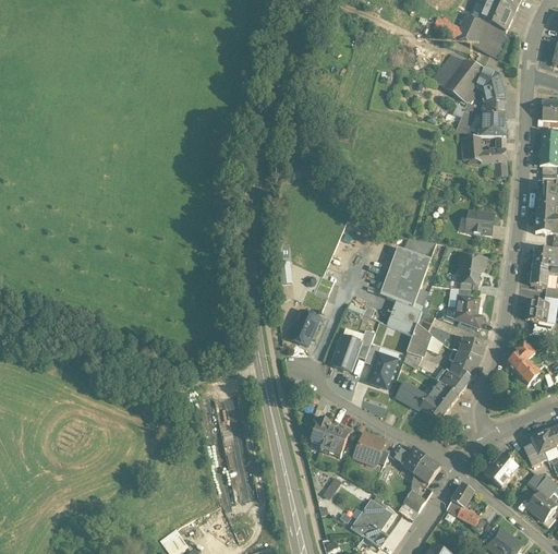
[(486,0),(478,17),(501,27),(506,29),(519,0),(486,0)]
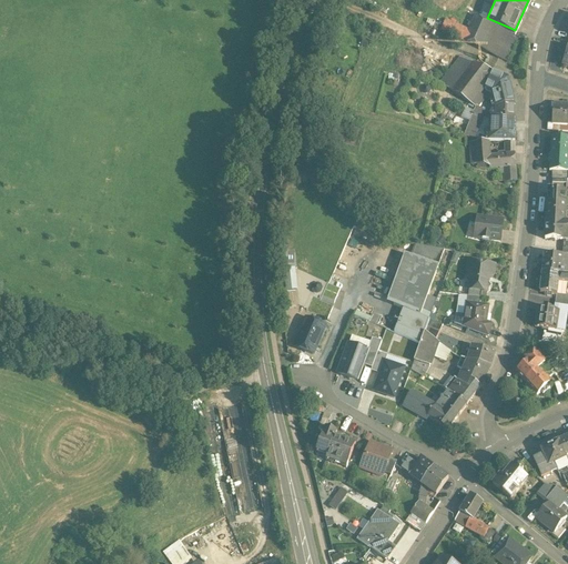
[(487,18),(475,12),(468,27),(469,27),(464,37),(499,53),(499,51),(509,31),(510,28),(487,18)]
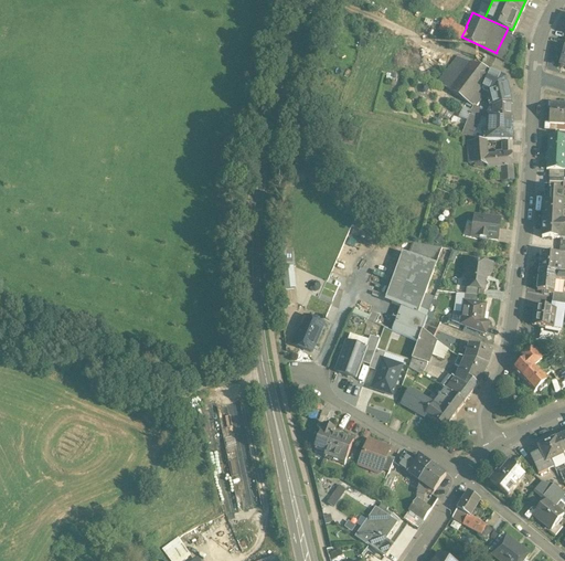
[(466,27),(443,16),(438,27),(461,36),(467,27),(466,27)]
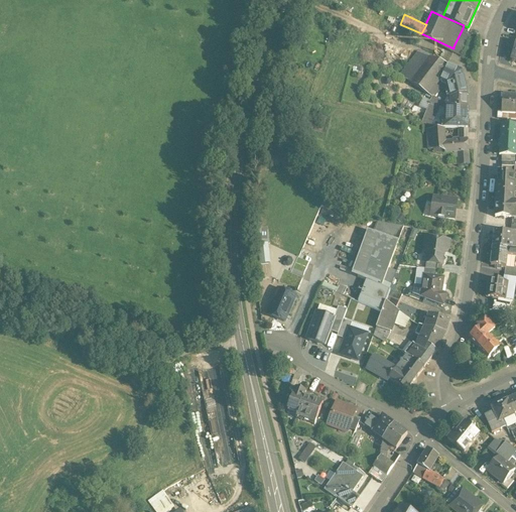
[(469,31),(463,28),(454,46),(461,49),(469,31)]
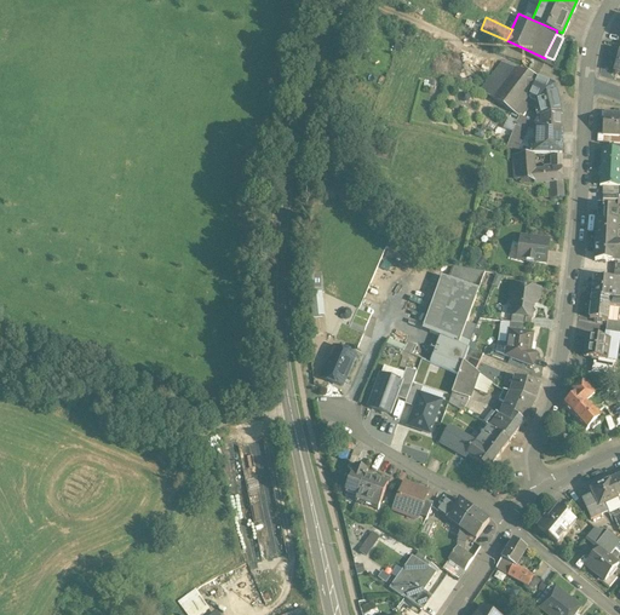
[(538,75),(504,58),(481,86),(506,104),(515,109),(518,104),(522,99),(527,93),(529,93),(538,75)]
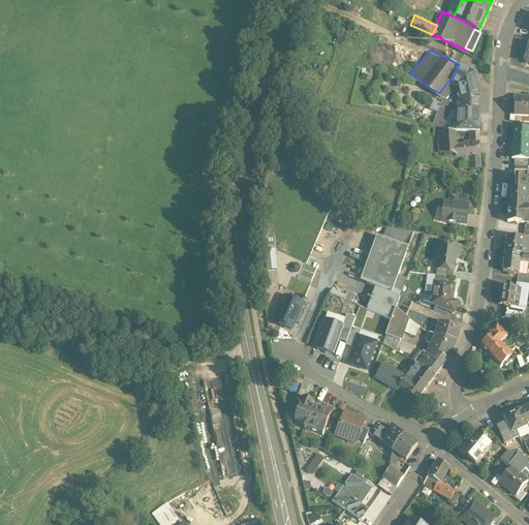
[(472,70),(459,64),(452,80),(458,83),(461,97),(478,92),(474,76),(473,70),(472,70)]
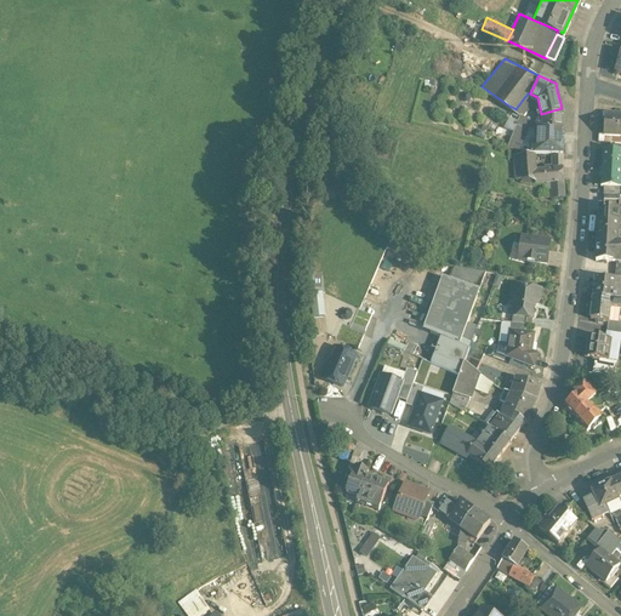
[(519,104),(516,109),(519,112),(523,113),(529,104),(523,100),(519,104)]
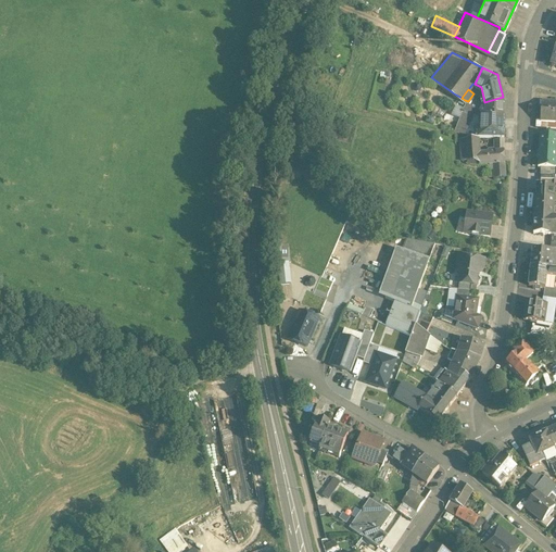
[(462,109),(465,100),(462,98),(454,93),(452,104),(462,109)]
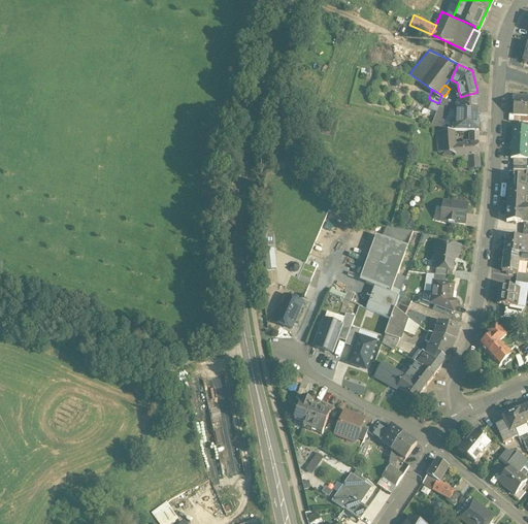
[(460,97),(450,89),(444,96),(450,99),(457,102),(460,97)]
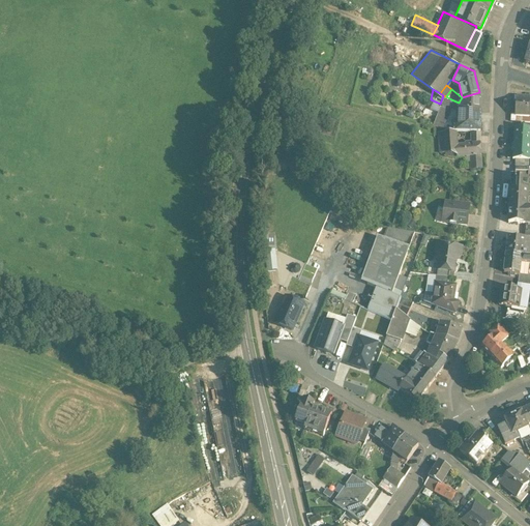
[(479,92),(462,97),(459,104),(468,109),(480,109),(480,96),(479,92)]
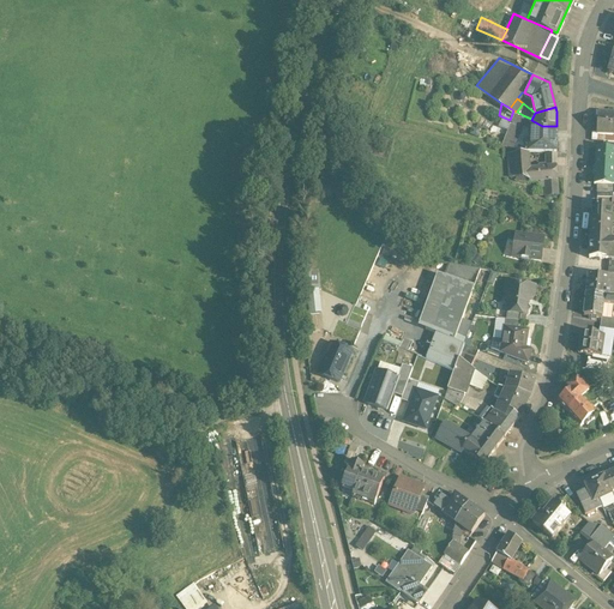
[(613,107),(597,107),(596,130),(603,130),(613,130),(613,107)]
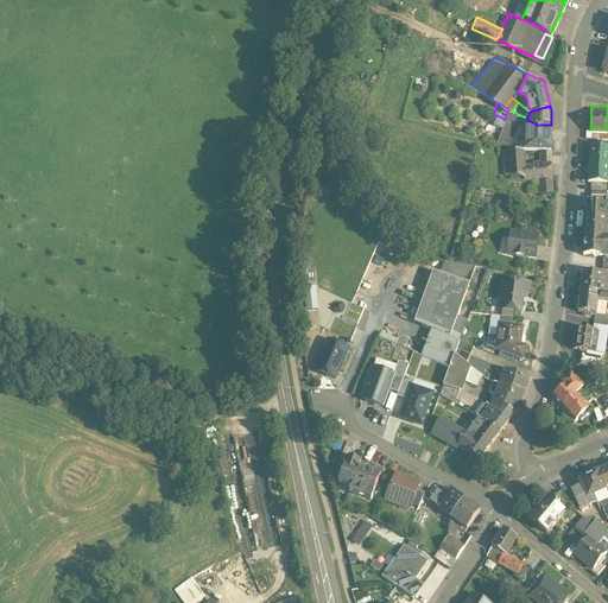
[(505,119),(501,129),(511,133),(518,114),(512,110),(508,109),(505,119)]
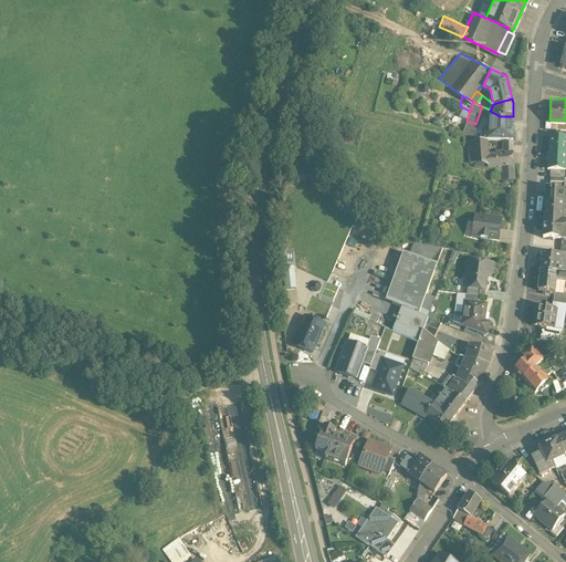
[(490,111),(490,110),(489,122),(501,122),(501,123),(513,123),(513,116),(500,116),(490,111)]
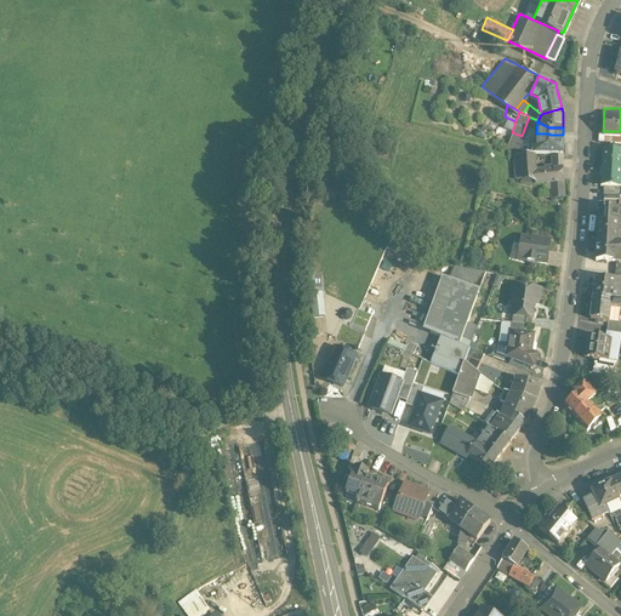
[(522,136),(512,132),(507,144),(518,147),(522,136)]
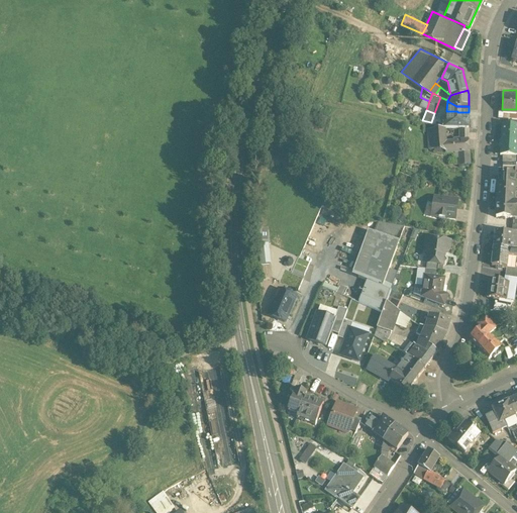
[(457,111),(446,111),(446,113),(445,124),(458,124),(468,124),(469,125),(469,112),(457,112),(457,111)]
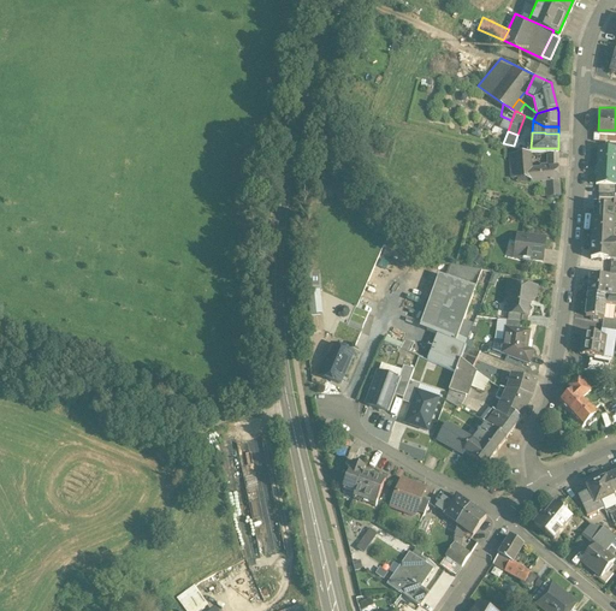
[(608,146),(598,144),(596,181),(598,181),(615,181),(615,176),(615,142),(608,142),(608,146)]
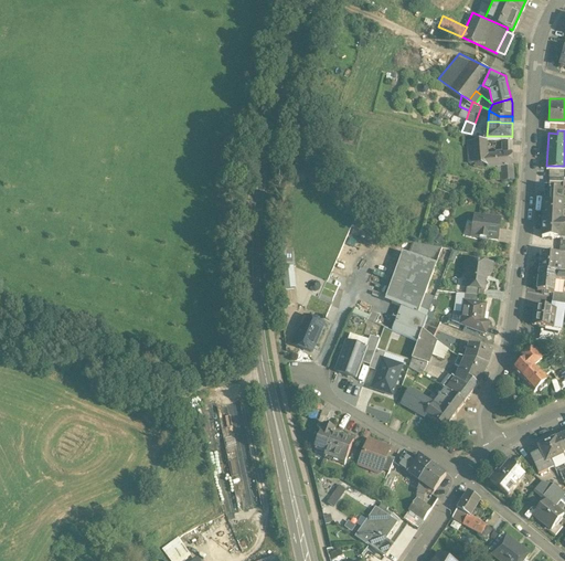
[(512,149),(512,137),(511,136),(501,136),(501,150),(512,149)]
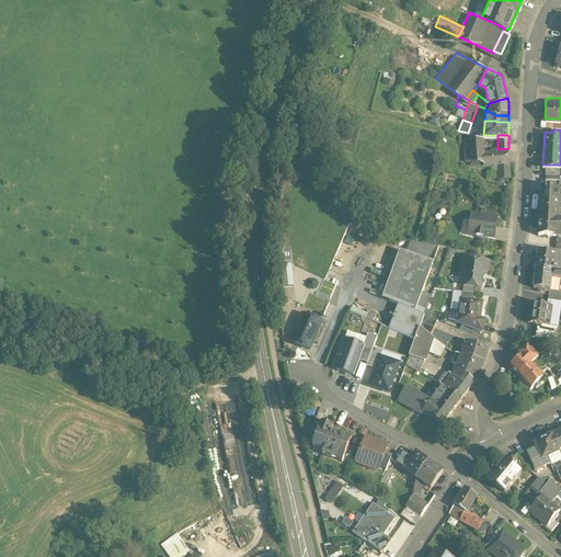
[(482,136),(470,137),(471,158),(483,161),(483,150),(482,136)]
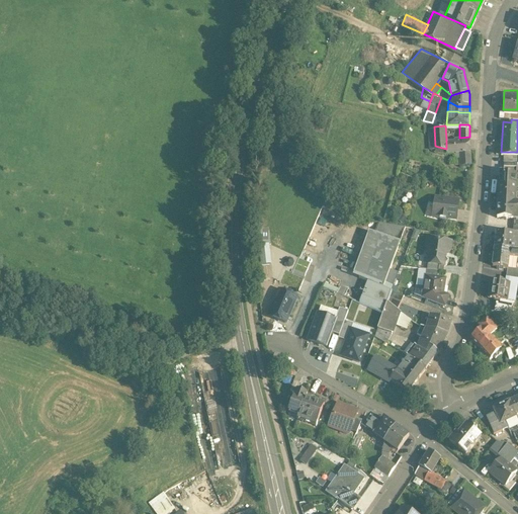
[(459,138),(446,139),(446,149),(446,151),(454,150),(469,149),(470,149),(469,137),(459,138)]
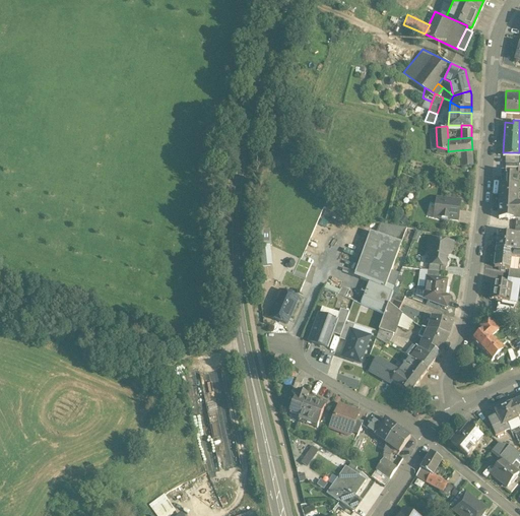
[(471,149),(456,150),(456,153),(459,155),(461,154),(462,163),(472,162),(471,149)]
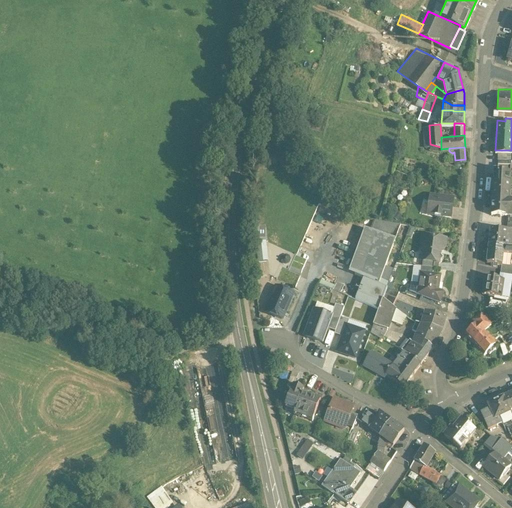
[(511,150),(497,150),(497,158),(511,158),(511,150)]
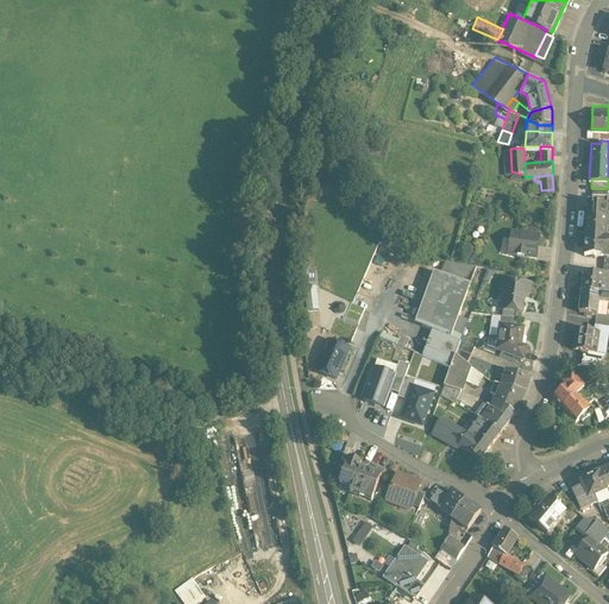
[(607,202),(591,202),(591,212),(607,213),(607,202)]
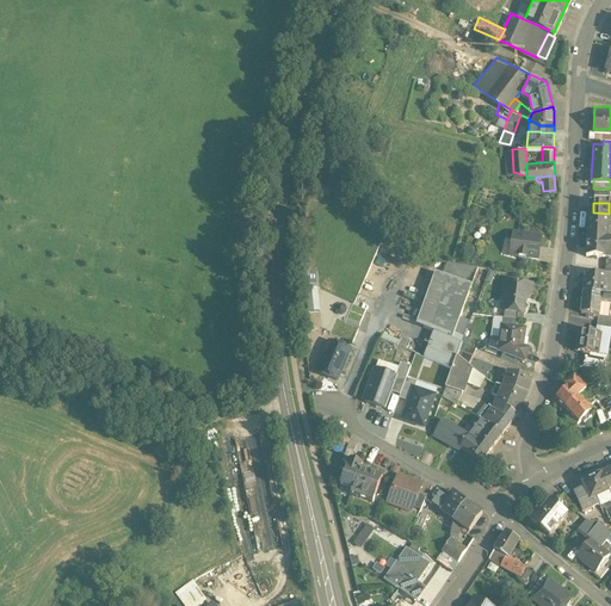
[(593,212),(587,212),(586,234),(587,234),(608,235),(609,214),(593,212)]
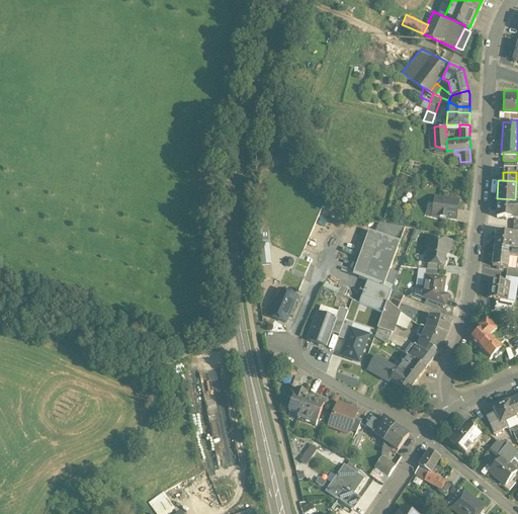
[(458,198),(436,195),(435,200),(434,202),(433,204),(433,206),(434,209),(433,213),(455,218),(458,198)]
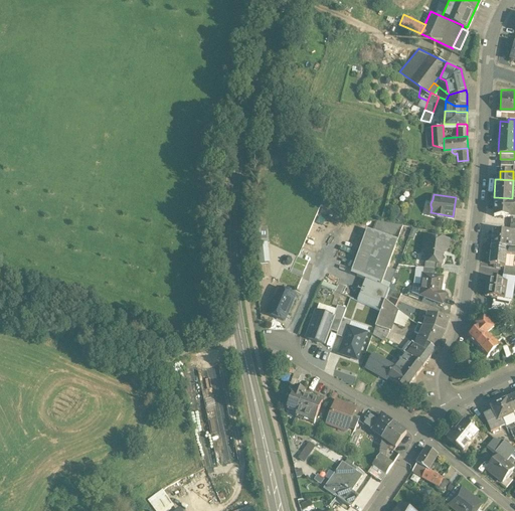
[(512,198),(495,197),(494,213),(511,214),(514,213),(514,197),(512,198)]
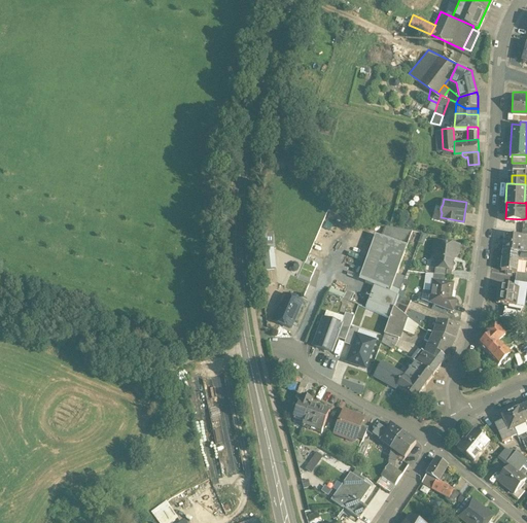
[(428,232),(421,231),(417,243),(424,244),(428,232)]
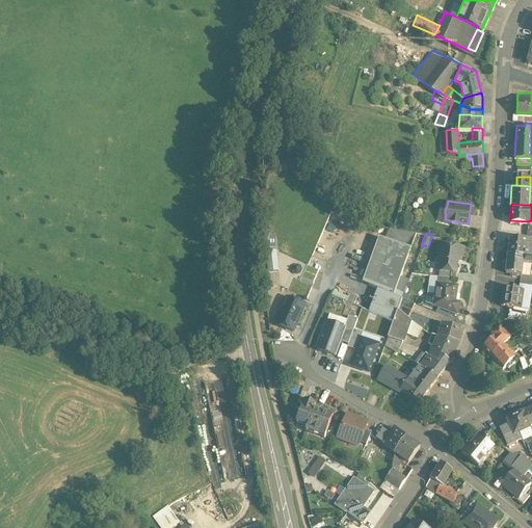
[(531,237),(526,237),(509,235),(508,252),(531,254),(531,237)]
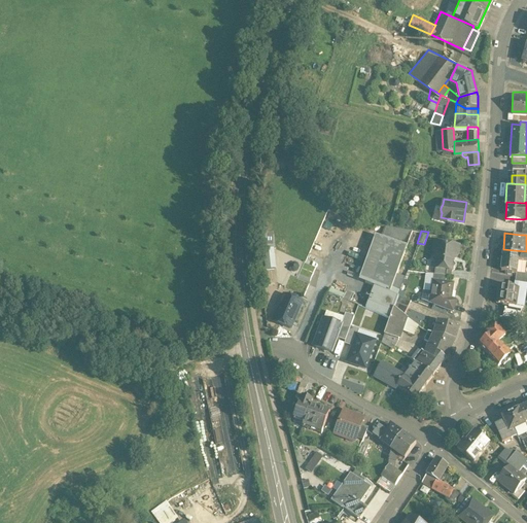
[(407,243),(382,234),(364,280),(374,283),(374,282),(390,290),(407,243)]
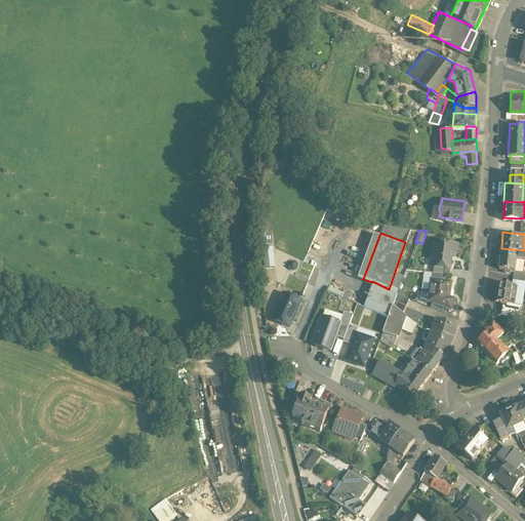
[(457,243),(433,240),(431,253),(435,257),(434,266),(448,268),(449,268),(454,264),(450,258),(451,252),(455,253),(457,243)]
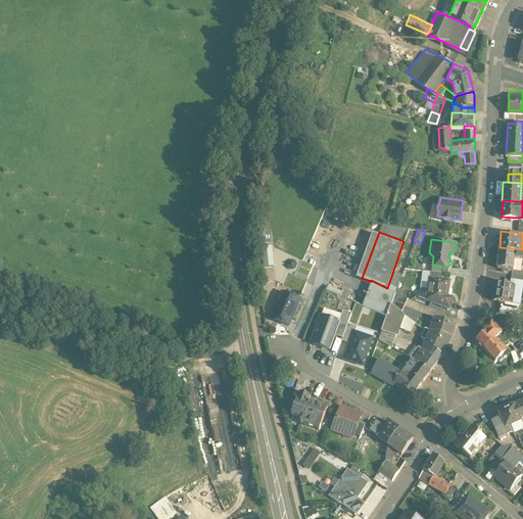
[(264,244),(267,263),(276,261),(273,243),(264,244)]
